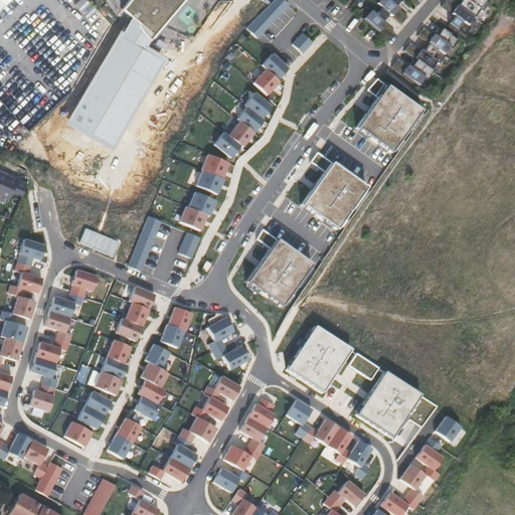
[(0,0),(0,8),(8,0),(0,0)]
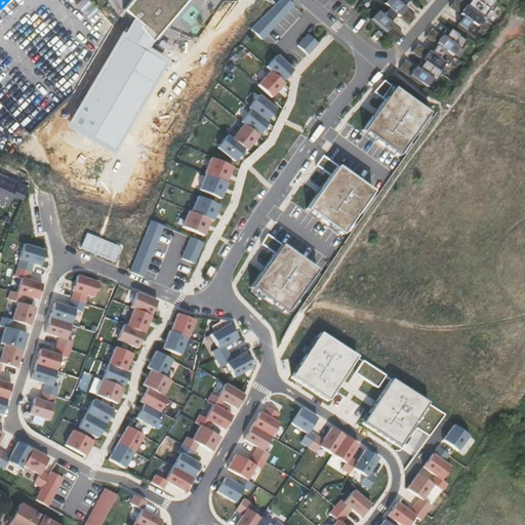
[(130,0),(123,9),(135,18),(144,25),(140,27),(155,40),(178,10),(187,0),(130,0)]
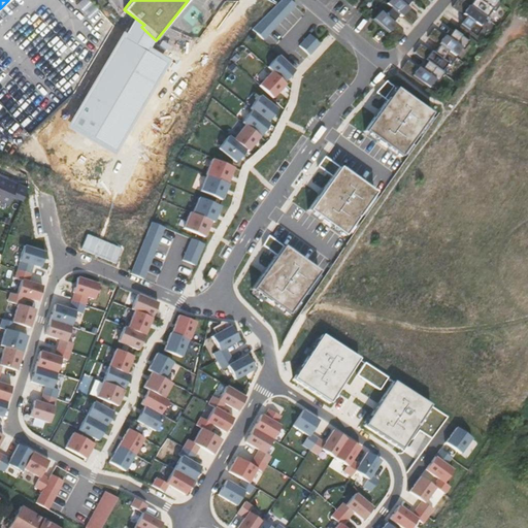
[(281,0),(273,7),(285,18),(295,5),(289,0),(281,0)]
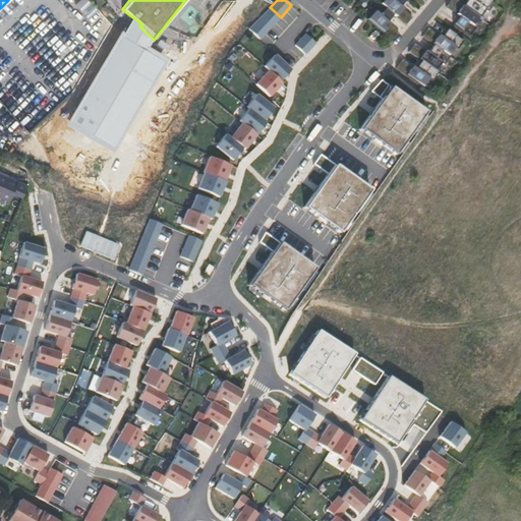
[(383,0),(381,4),(393,14),(405,25),(412,17),(400,7),(405,0),(383,0)]
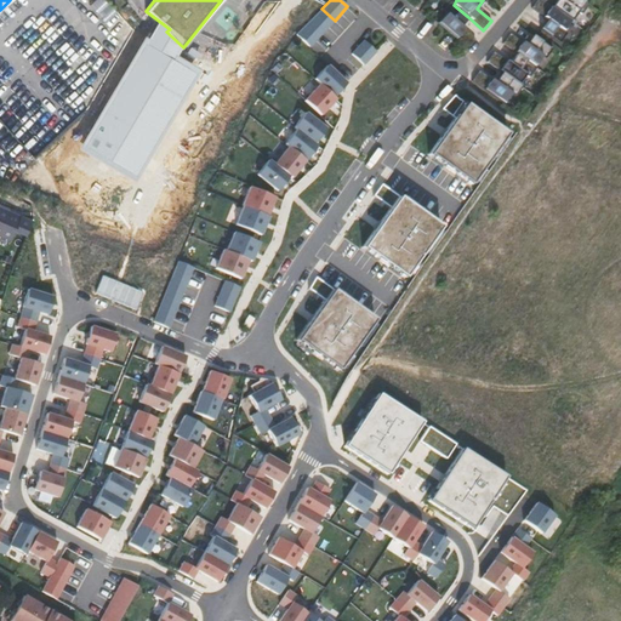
[(547,21),(540,30),(560,44),(568,34),(564,30),(570,21),(541,0),(536,0),(531,9),(543,17),(547,21)]
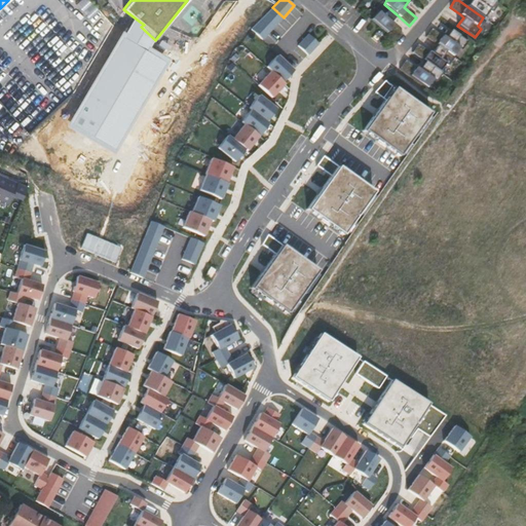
[(458,0),(483,17),(484,19),(490,10),(493,12),(499,4),(493,0),(458,0)]
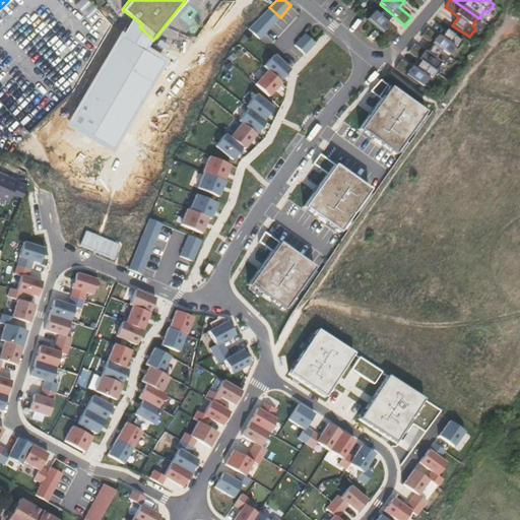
[(373,12),(367,19),(391,41),(398,33),(386,22),(392,14),(380,4),(377,1),(370,9),(373,12)]
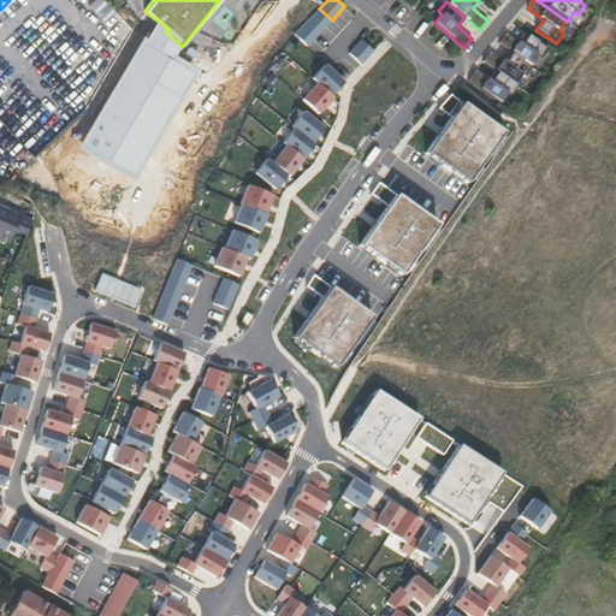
[(148,39),(146,36),(83,146),(136,176),(199,67),(177,54),(182,47),(165,31),(169,29),(159,22),(148,39)]
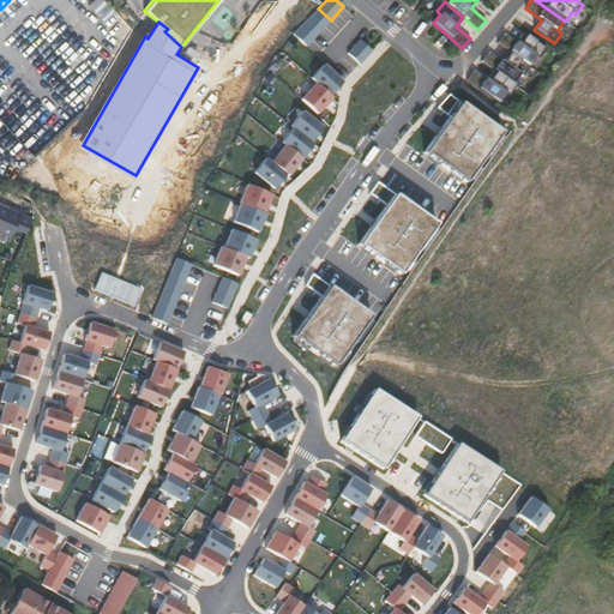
[(504,34),(497,43),(511,53),(529,66),(536,56),(540,59),(547,49),(527,35),(519,43),(517,42),(516,42),(504,34)]
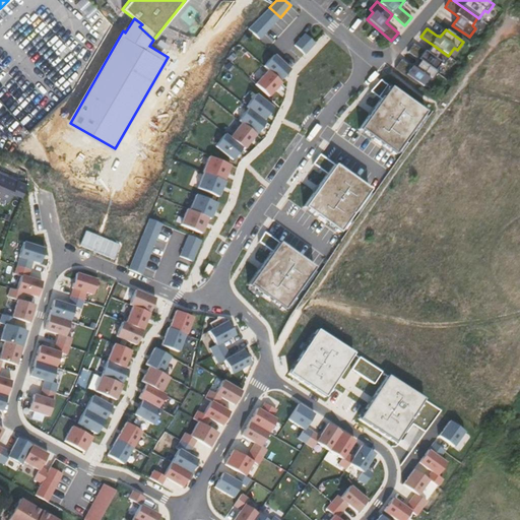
[(295,46),(305,55),(315,44),(305,35),(295,46)]
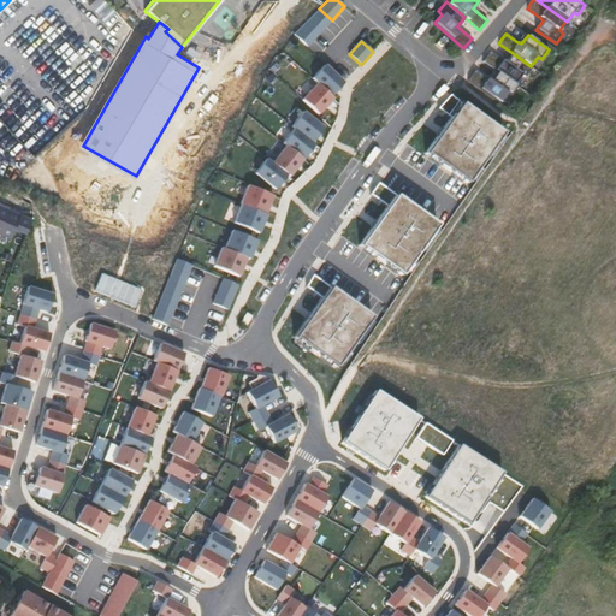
[(490,52),(483,61),(498,71),(515,84),(521,75),(525,77),(533,67),(531,66),(513,53),(505,63),(502,60),(490,52)]
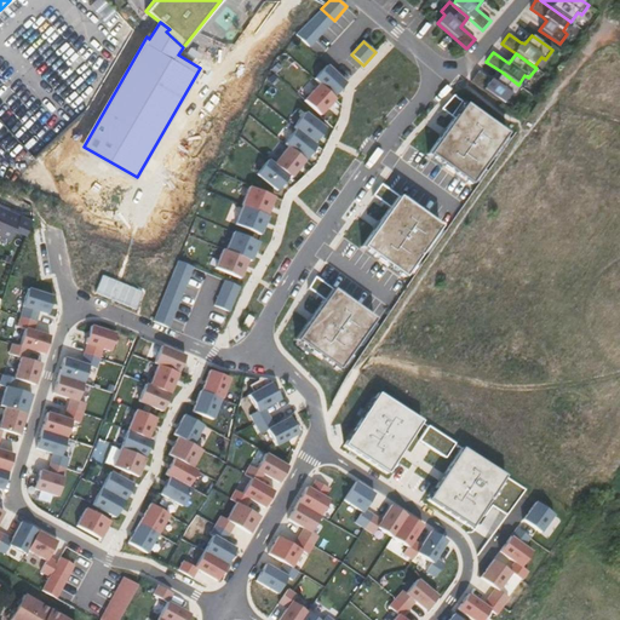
[(320,84),(333,97),(346,82),(327,65),(315,80),(320,84)]
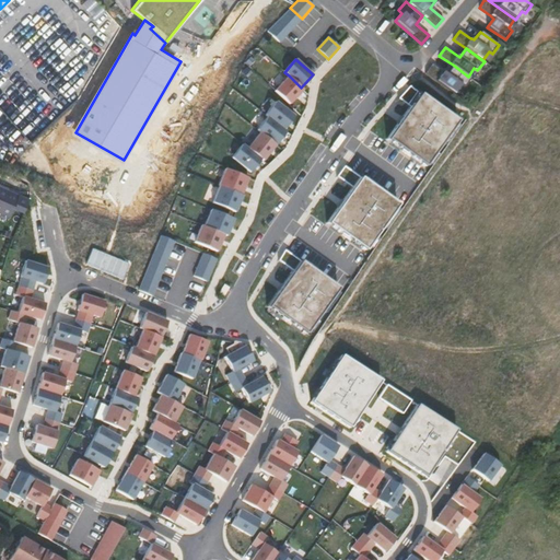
[(443,72),(432,65),(426,73),(455,93),(461,85),(464,88),(470,78),(468,77),(453,65),(446,73),(443,71),(443,72)]
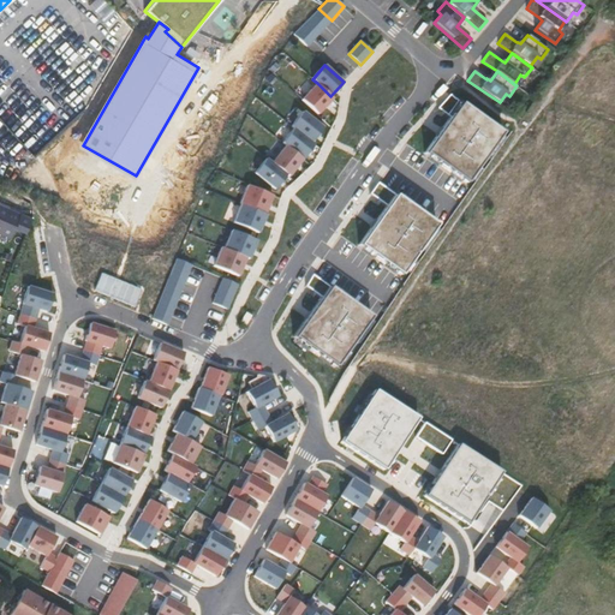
[(302,100),(317,114),(333,97),(330,96),(317,83),(302,100)]
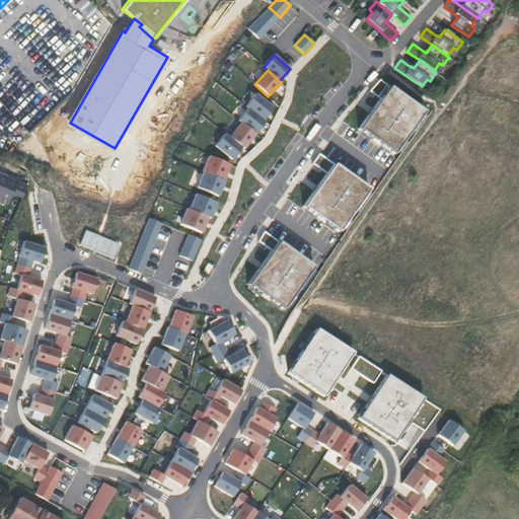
[(358,129),(393,154),(424,112),(379,79),(370,91),(380,98),(358,129)]
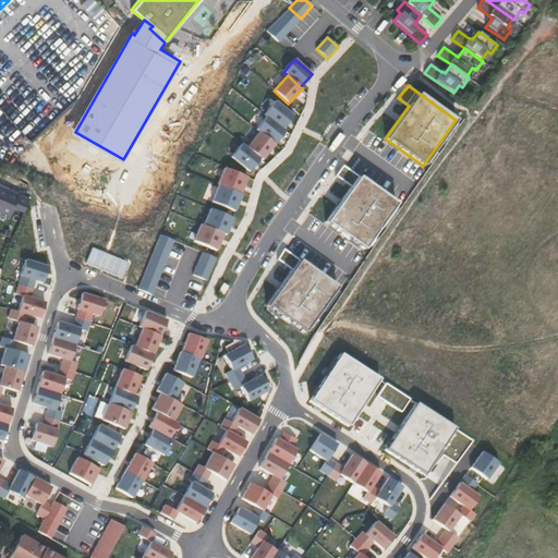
[(267,117),(283,130),(293,116),(275,101),(264,114),(267,117)]
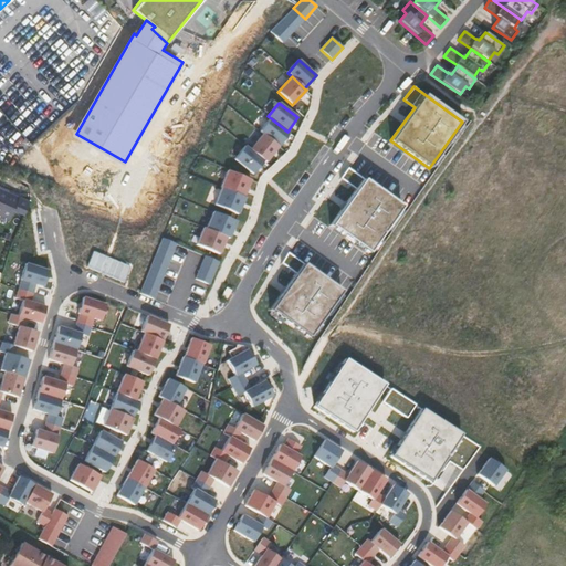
[(260,132),(263,134),(279,146),(290,133),(287,132),(271,118),(260,132)]
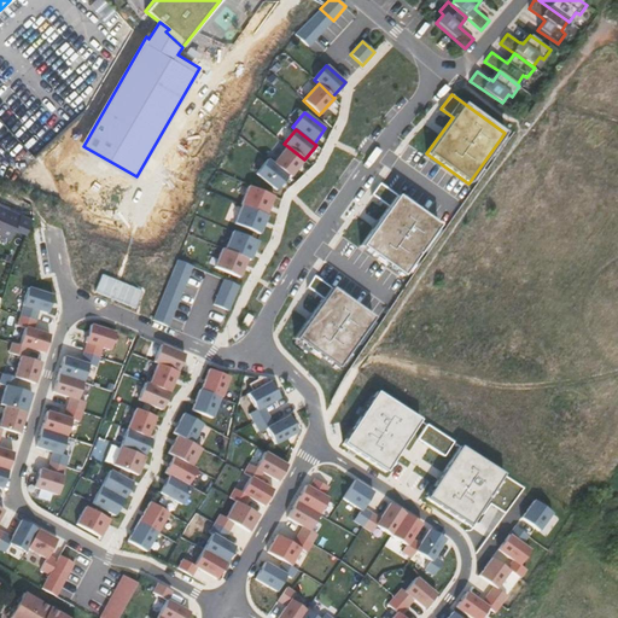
[(287,146),(280,156),(297,169),(304,159),(287,146)]
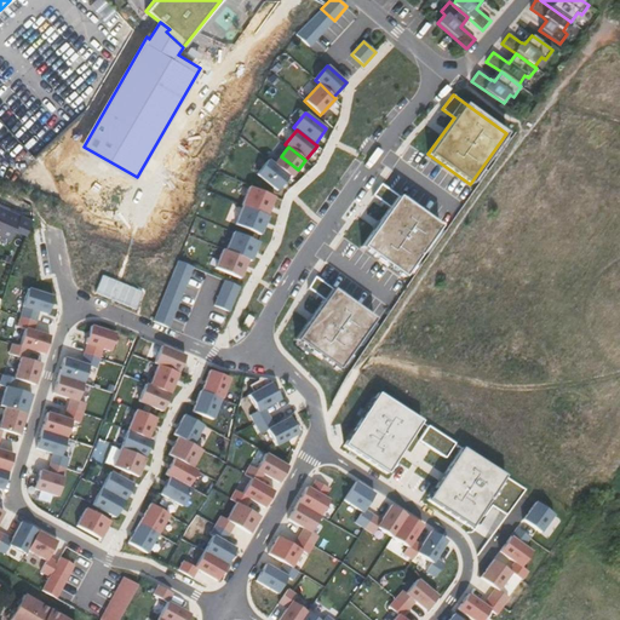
[(281,156),(275,165),(290,176),(292,178),(298,170),(281,156)]
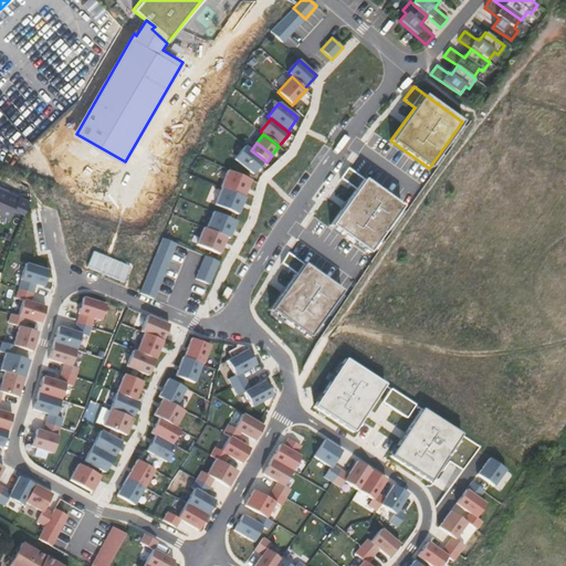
[(234,159),(253,175),(264,160),(251,150),(245,146),(234,159)]
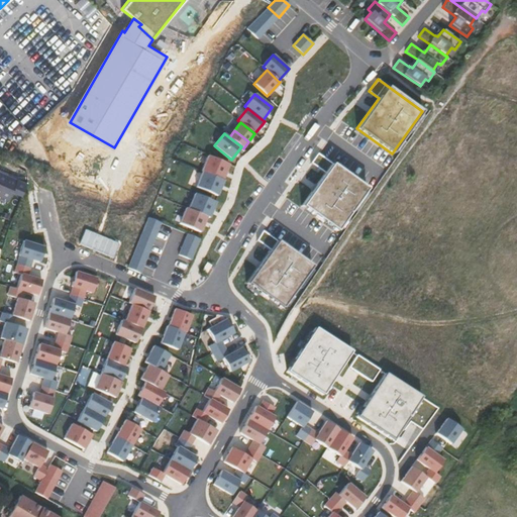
[(300,204),(335,229),(366,188),(317,151),(310,162),(324,172),(300,204)]
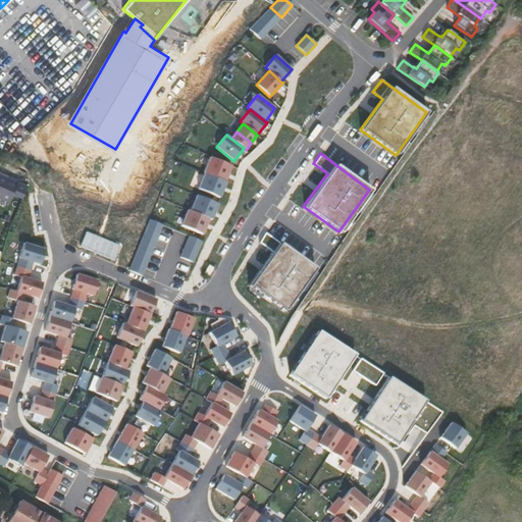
[(206,174),(224,181),(231,166),(211,158),(205,173),(206,174)]
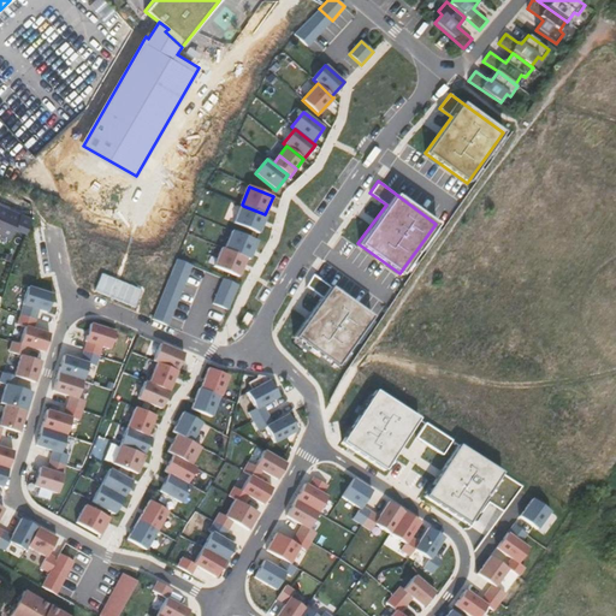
[(0,234),(10,238),(19,214),(0,206),(0,234)]
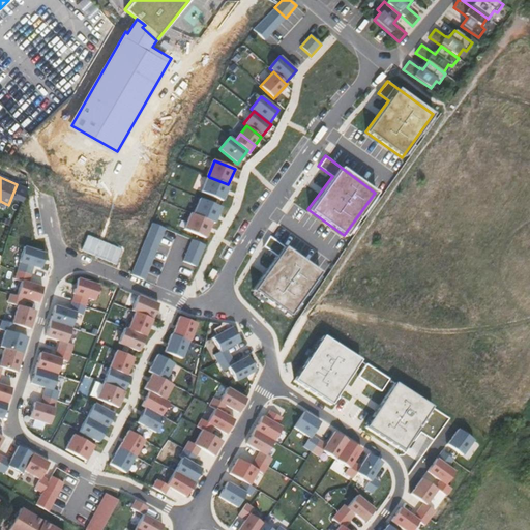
[(203,193),(223,201),(230,185),(228,184),(209,177),(203,193)]
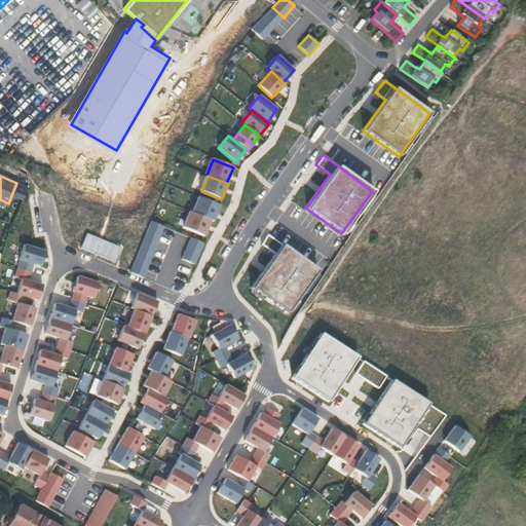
[(198,197),(191,213),(211,221),(214,222),(220,205),(198,197)]
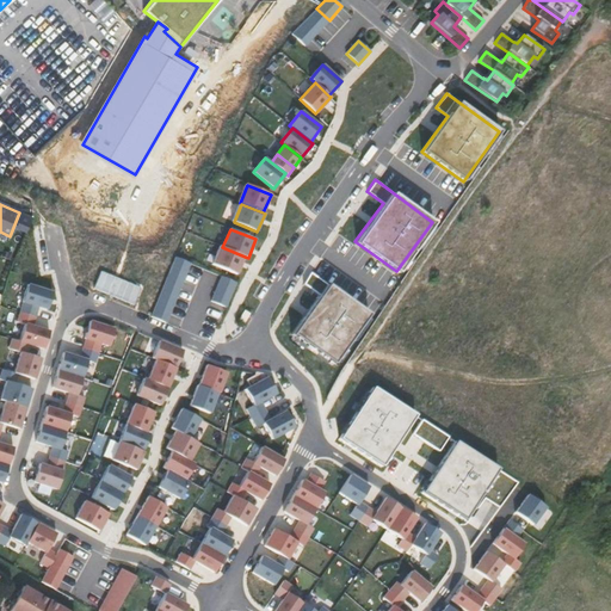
[(213,264),(238,275),(245,257),(222,247),(220,246),(213,264)]
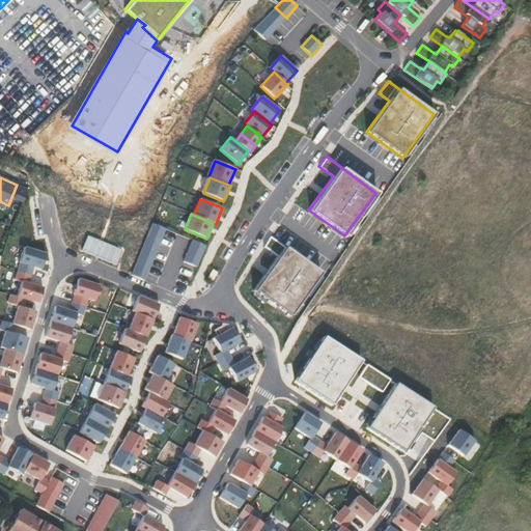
[(133,275),(145,280),(164,228),(151,223),(133,275)]
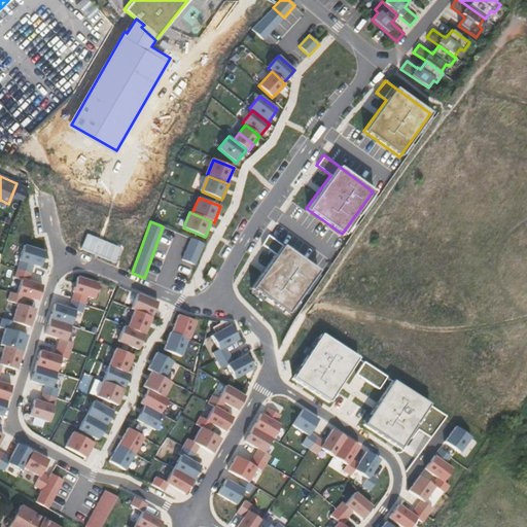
[(248,286),(284,312),(315,269),(267,234),(260,242),(273,251),(248,286)]
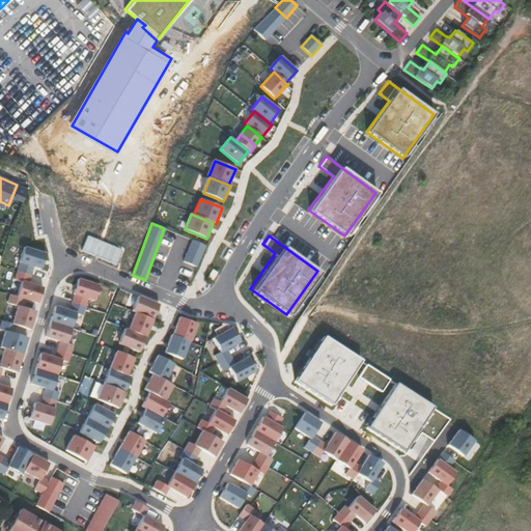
[(185,261),(197,267),(206,246),(193,241),(185,261)]
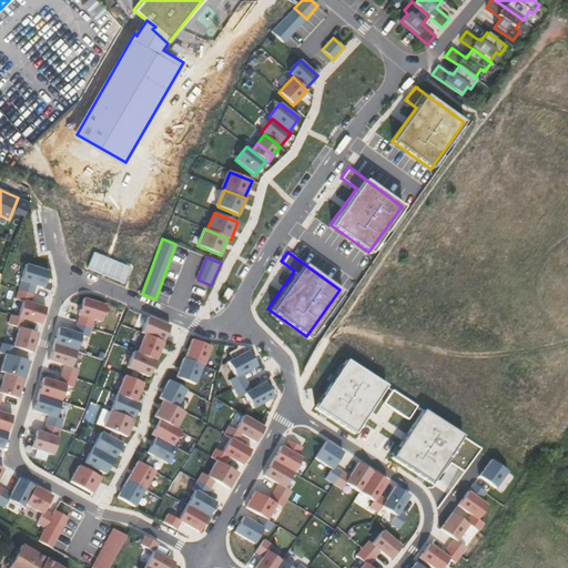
[(23,301),(18,316),(24,318),(41,324),(46,307),(30,303),(36,285),(43,288),(49,272),(26,264),(22,274),(19,281),(21,282),(17,298),(23,301)]
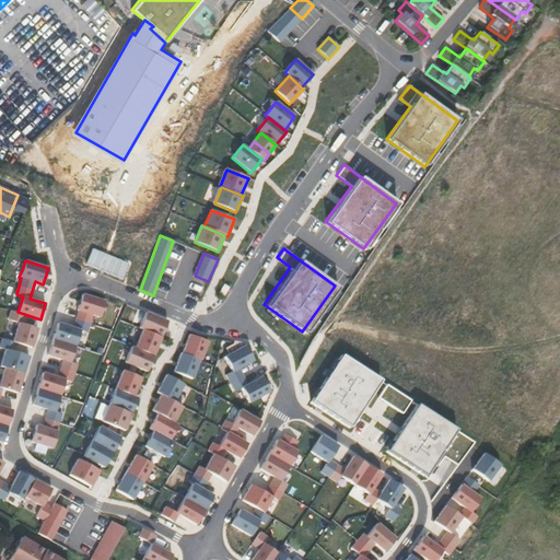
[(226,298),(231,290),(226,287),(221,295),(226,298)]
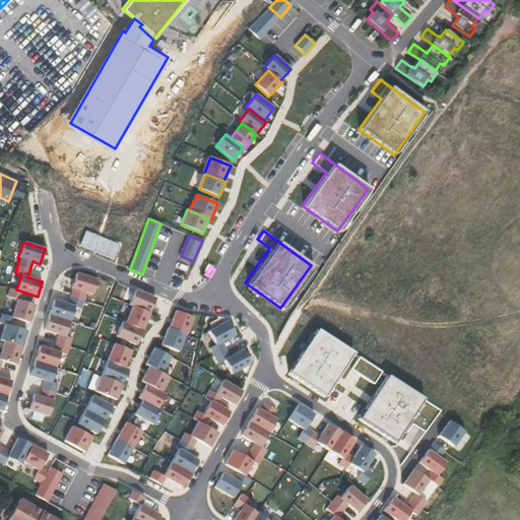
[(73,288),(71,297),(83,301),(86,293),(92,294),(96,279),(76,273),(72,287),(73,288)]
